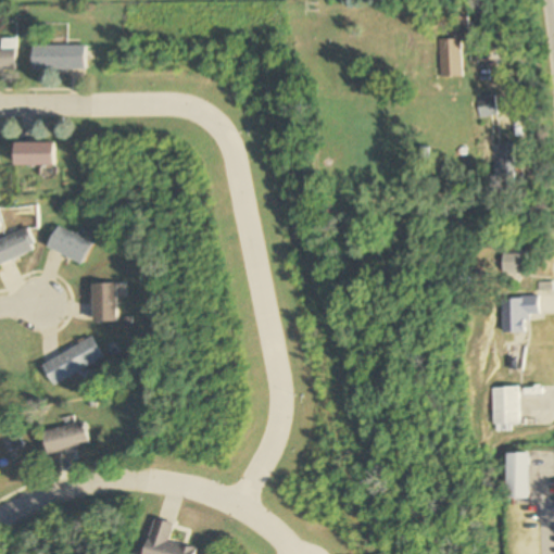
[(13,37),(1,37),(1,47),(0,47),(0,68),(13,68),(13,37)]
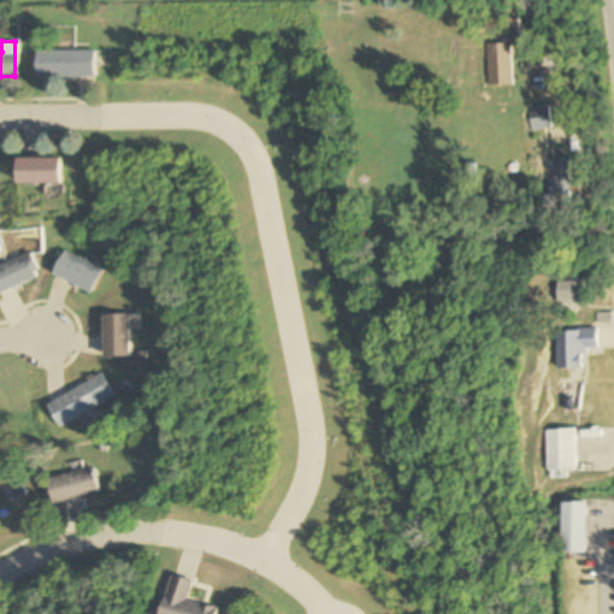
[(484,42),(486,88),(512,88),(509,41),(484,42)]
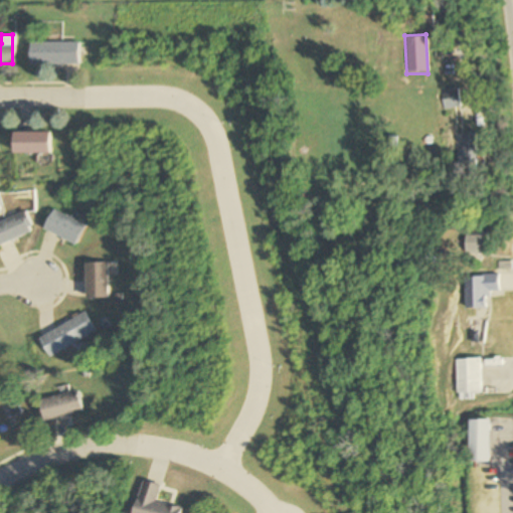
[(75,41),(27,41),(27,64),(75,64),(75,41)]
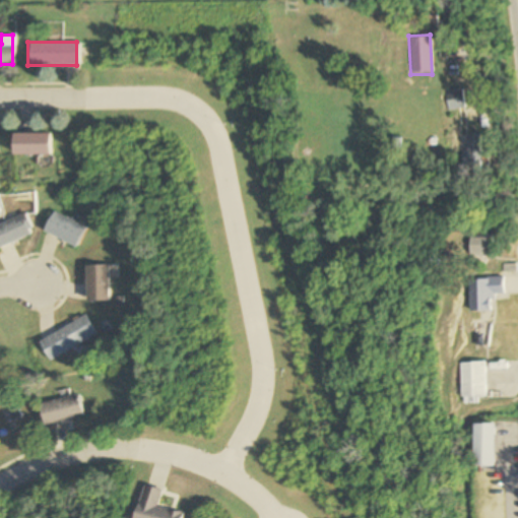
[(462,88),(444,90),(446,109),(464,107),(462,88)]
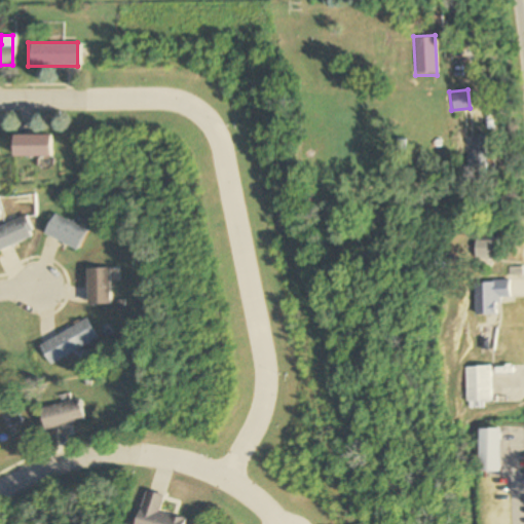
[(47,134),(12,134),(12,156),(47,156),(47,134)]
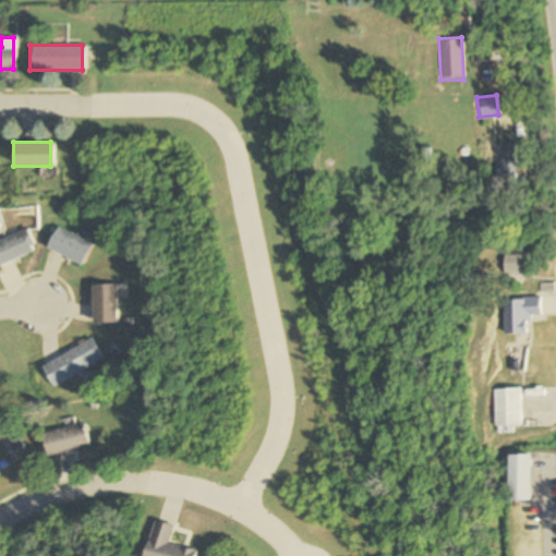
[(519,186),(519,144),(502,144),(502,165),(495,165),(495,186),(519,186)]
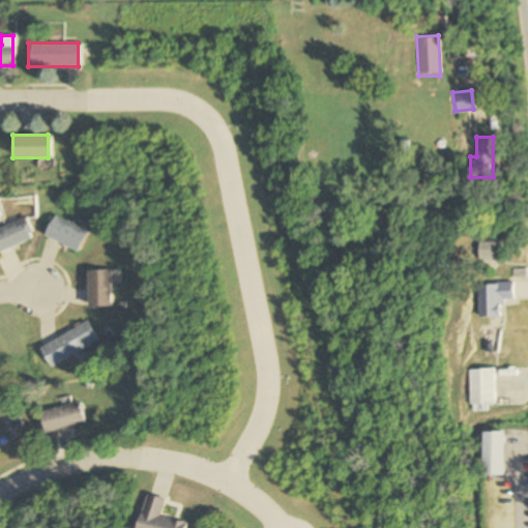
[(85,232),(53,215),(41,235),(75,253),(85,232)]
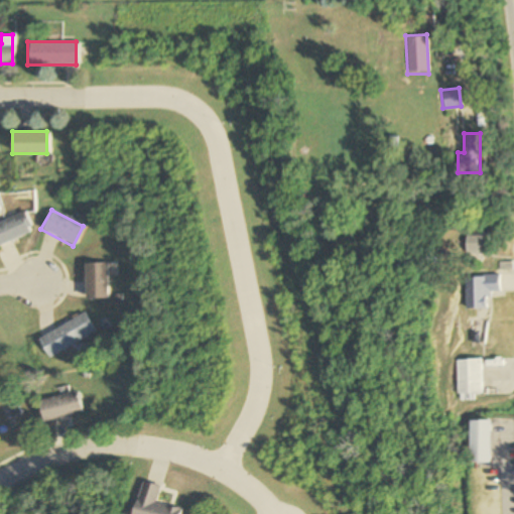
[(0,244),(29,233),(21,213),(0,221),(0,244)]
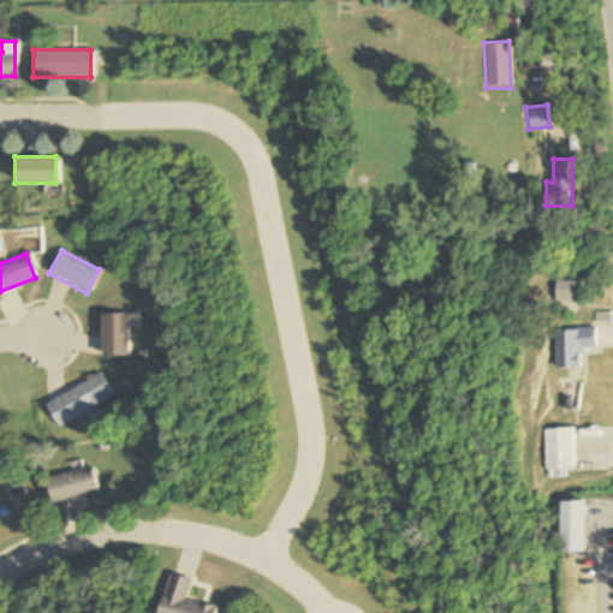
[(582,275),(555,275),(555,303),(582,303),(582,275)]
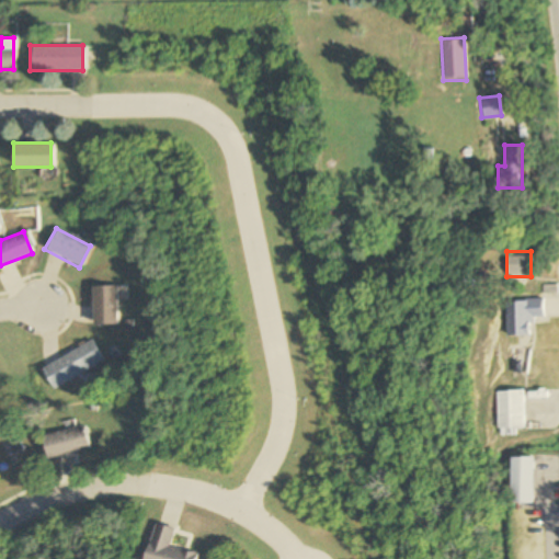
[(115,324),(115,286),(90,286),(90,324),(115,324)]
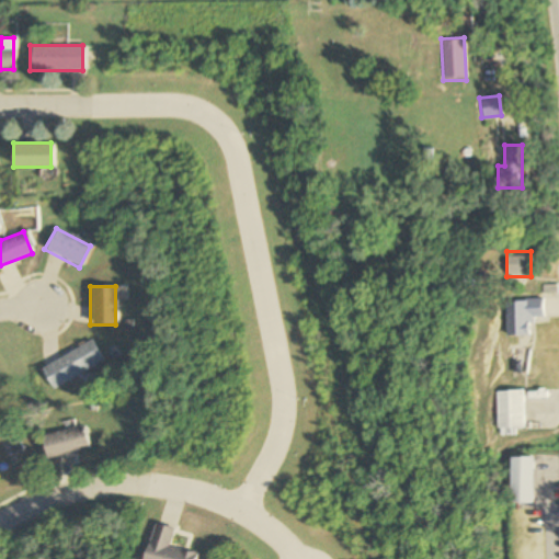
[(504,298),(504,334),(528,334),(528,317),(543,317),(543,298),(504,298)]
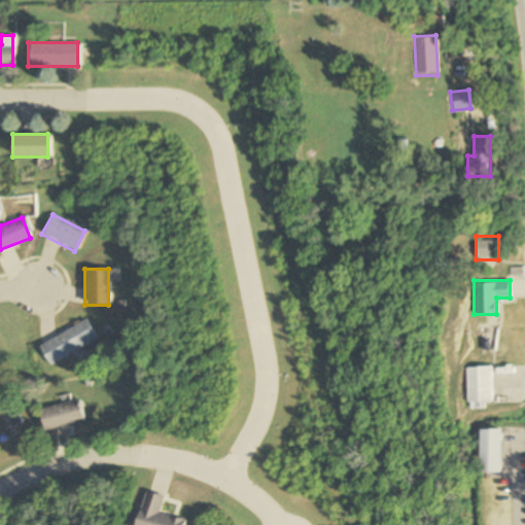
[(38,346),(49,365),(95,338),(83,318),(38,346)]
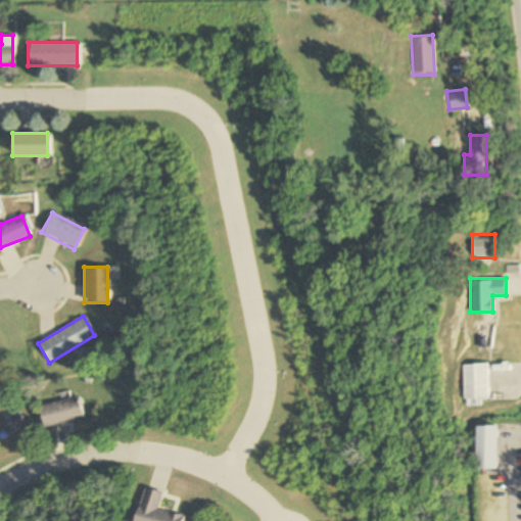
[(486,363),(461,363),(461,397),(486,397),(486,363)]
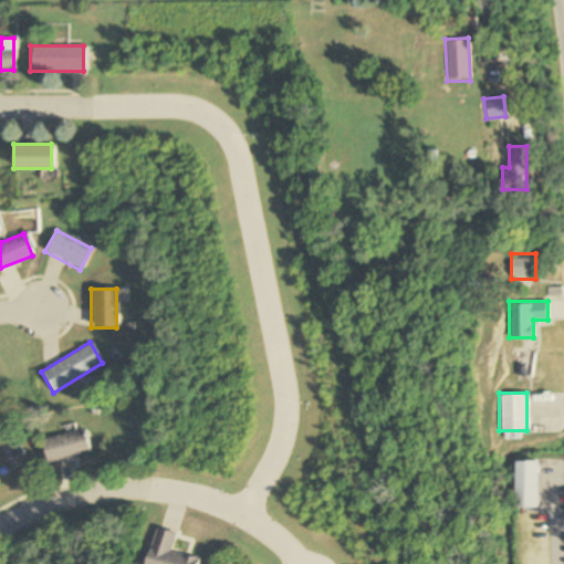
[(48,462),(90,451),(83,428),(41,439),(48,462)]
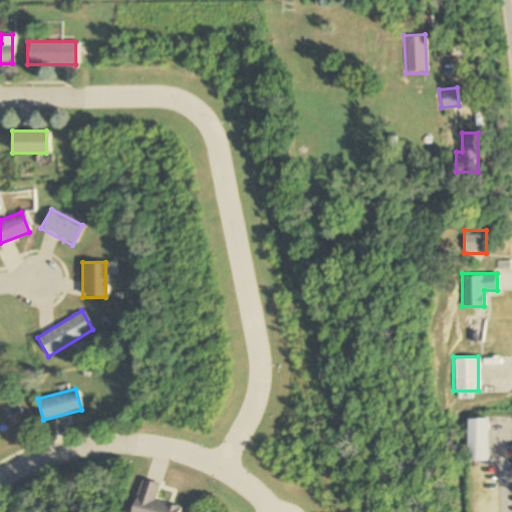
[(489,458),(489,416),(467,416),(467,458),(489,458)]
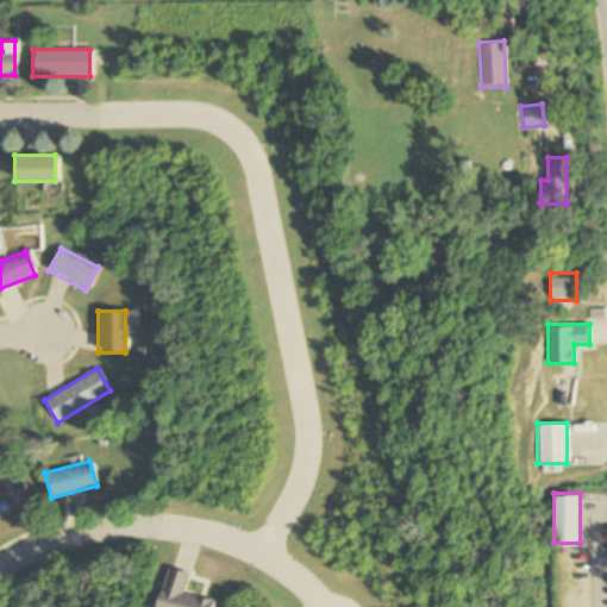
[(189,570),(167,565),(157,606),(211,606),(213,596),(185,590),(189,570)]
